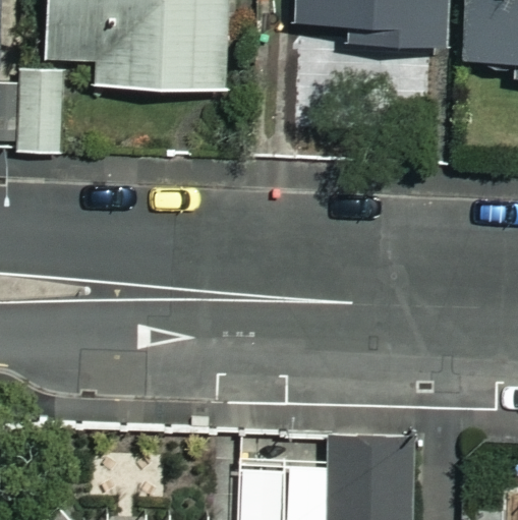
[(46,0),(46,60),(92,59),(92,89),(227,88),(226,0),(46,0)]
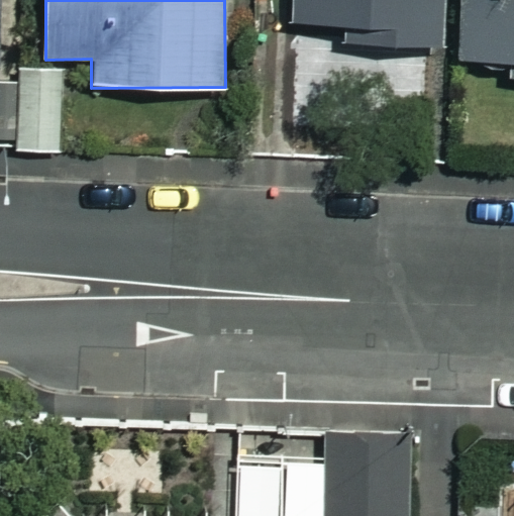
[(447,0),(291,0),(291,24),(341,25),(340,44),(446,48),(447,0)]
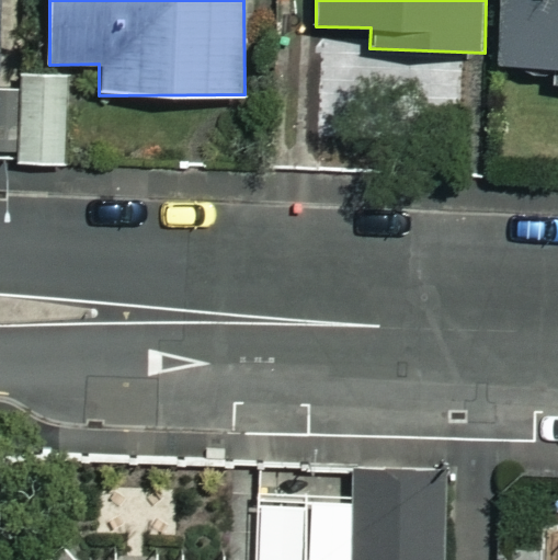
[(557,0),(502,0),(500,67),(555,68),(554,84),(557,83),(557,0)]
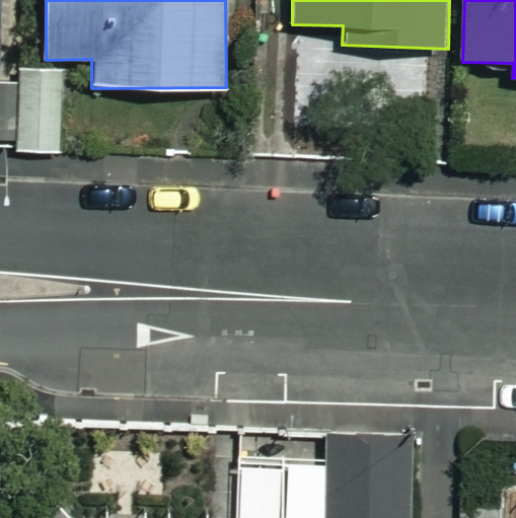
[(60,153),(59,65),(18,66),(19,154),(60,153)]
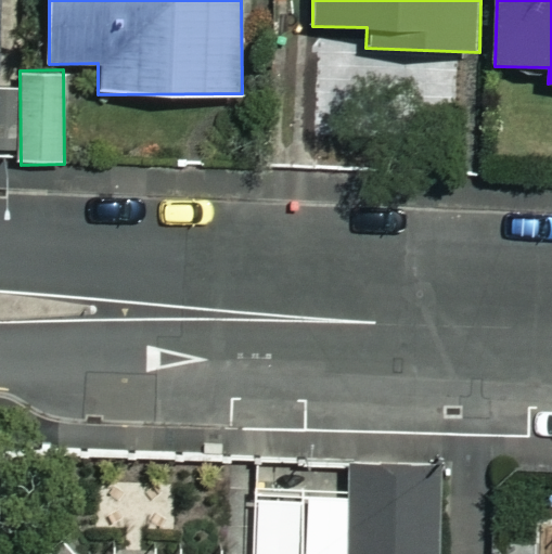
[(435,553),(435,469),(346,471),(346,553),(435,553)]
